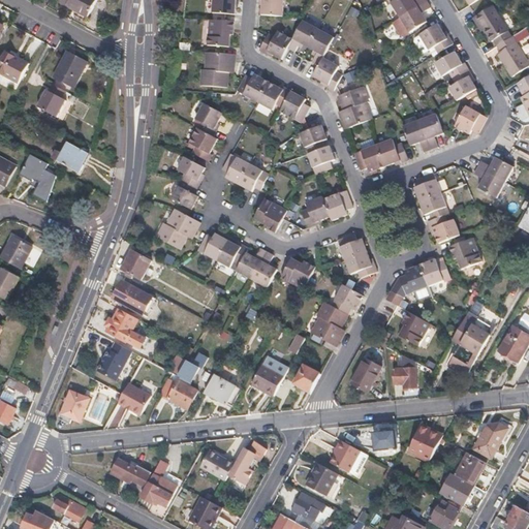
[(98,0),(62,0),(62,1),(90,17),(98,0)]
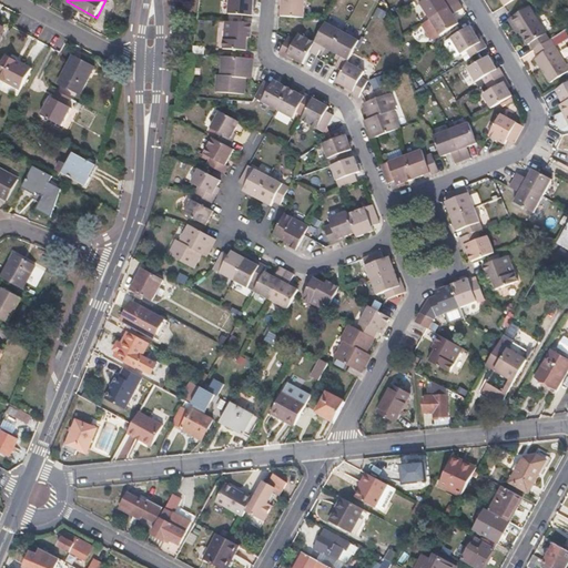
[(227,0),(226,14),(241,16),(252,17),(253,0),(227,0)]
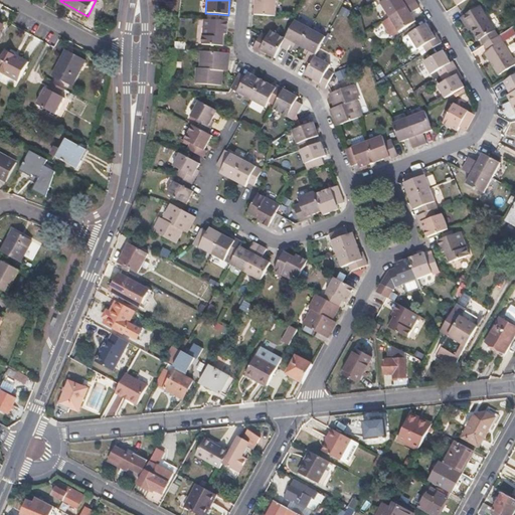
[(253,0),(253,15),(275,17),(276,0),(253,0)]
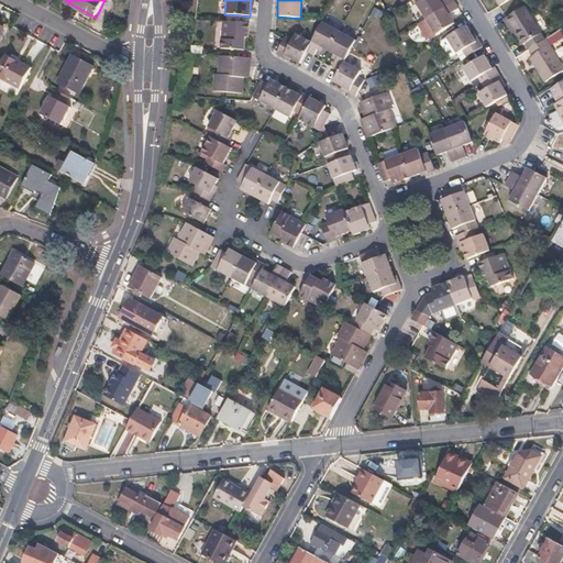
[(414,0),(416,2),(415,3),(426,20),(453,1),(452,0),(441,0),(441,1),(440,0),(414,0)]
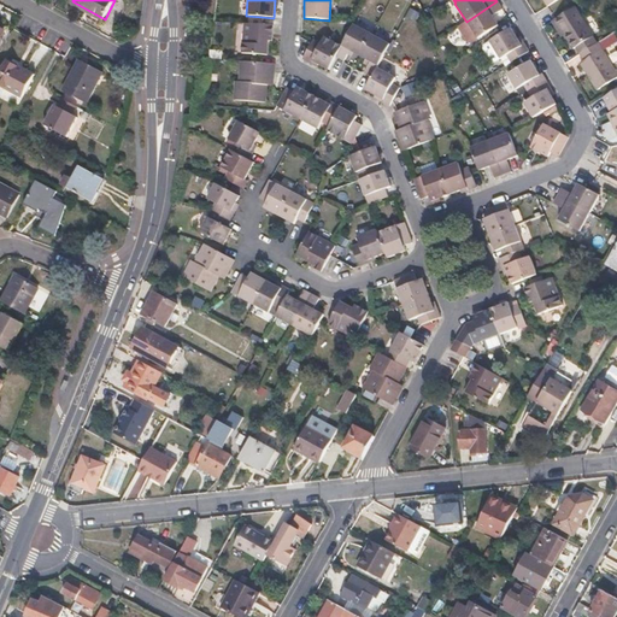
[(501,9),(497,1),(466,22),(457,27),(468,41),(471,41),(497,25),(491,16),(501,9)]
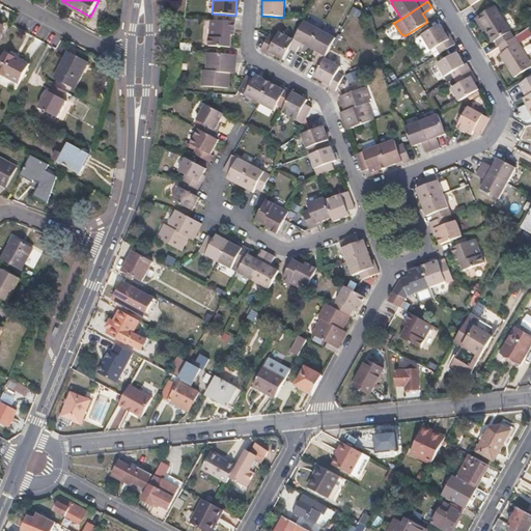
[(477,25),(480,23),(484,30),(491,42),(494,39),(497,46),(512,36),(493,5),(473,18),(477,25)]
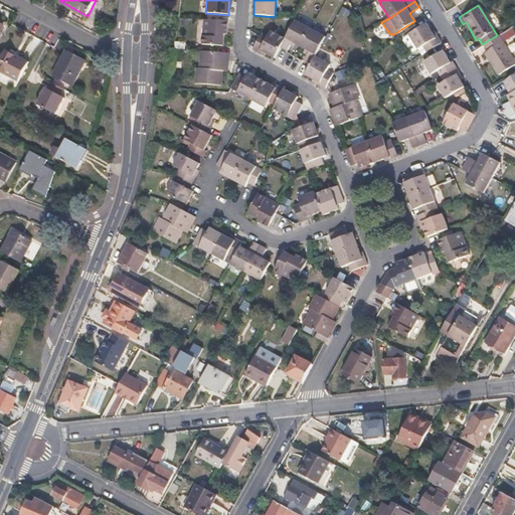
[(218,21),(202,20),(200,44),(216,45),(222,46),(224,22),(218,21)]
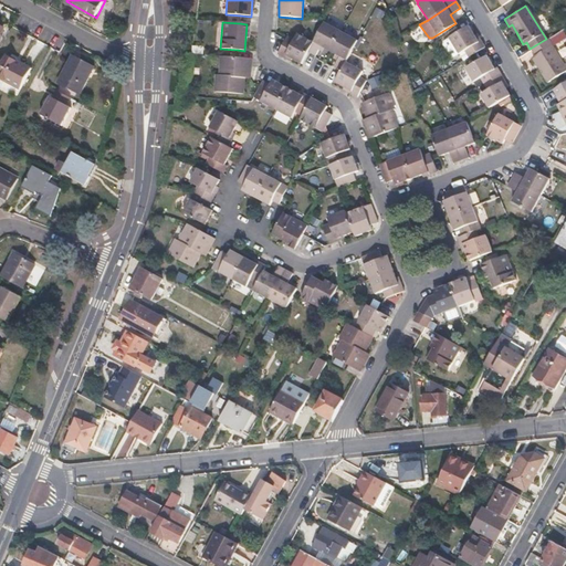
[(341,31),(324,22),(312,42),(307,52),(315,56),(321,45),(329,51),(341,31)]
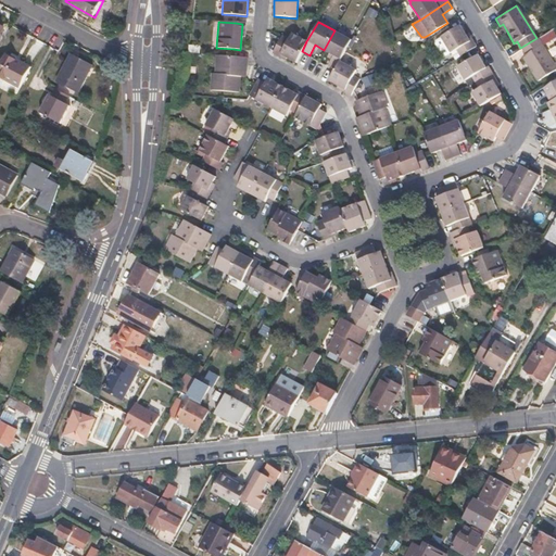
[(458,25),(434,40),(433,43),(440,54),(444,57),(450,52),(453,60),(475,47),(471,39),(468,41),(458,25)]
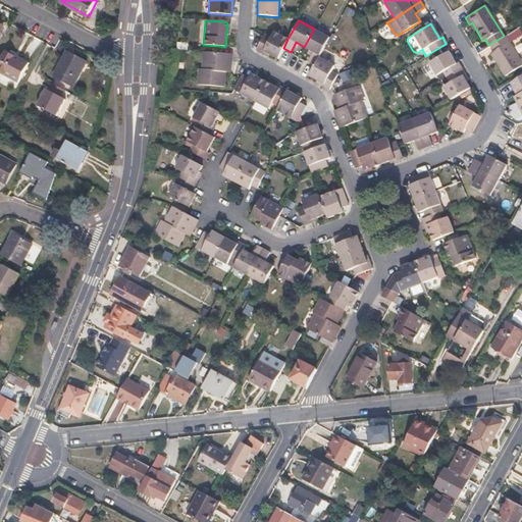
[(329,38),(314,29),(304,47),(314,52),(309,61),(315,64),(318,58),(329,38)]
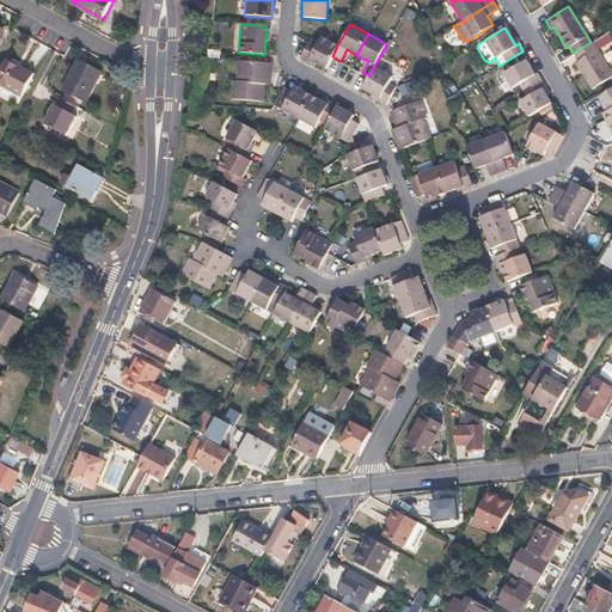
[(318,44),(310,41),(299,59),(307,62),(308,60),(325,68),(332,56),(337,46),(322,37),(318,44)]
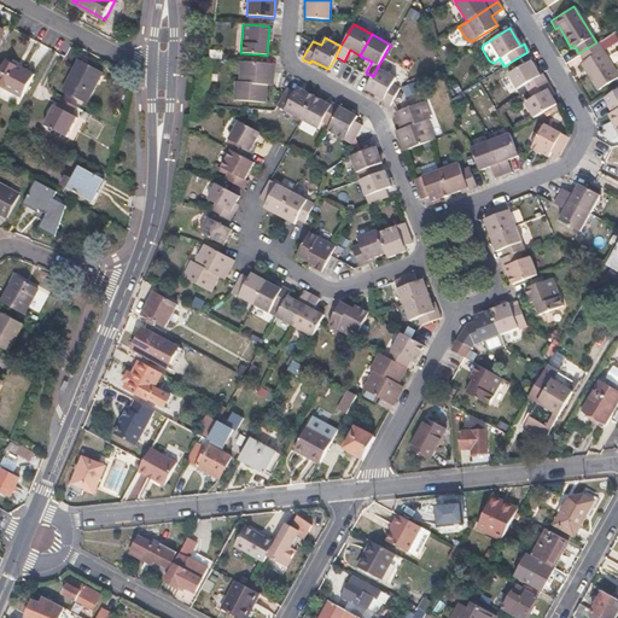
[(583,60),(579,62),(596,89),(617,76),(596,42),(578,53),(583,60)]
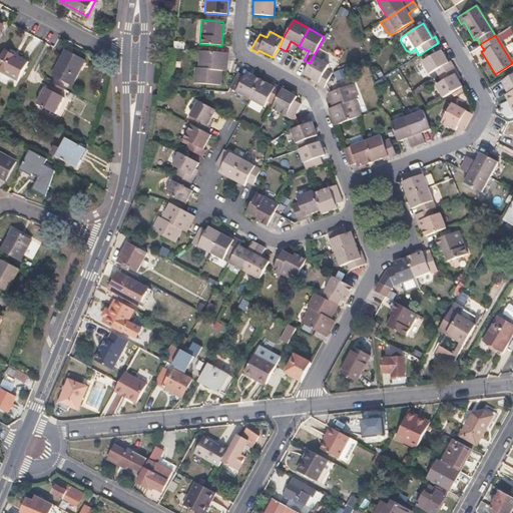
[(29,62),(6,49),(0,60),(0,70),(19,81),(29,62)]
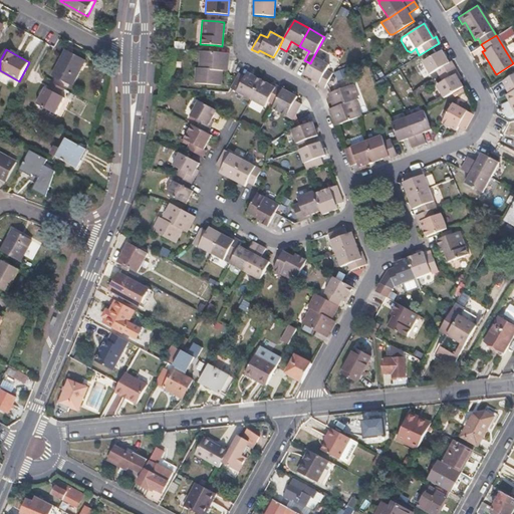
[(86,61),(67,51),(53,76),(72,86),(86,61)]
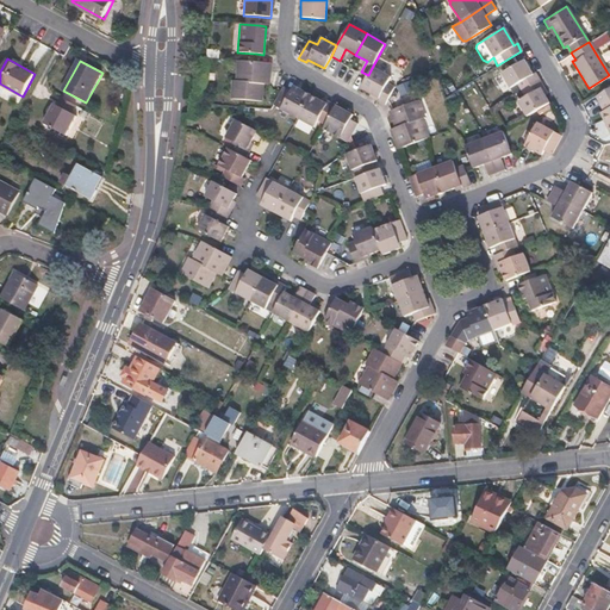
[(255,62),(237,61),(236,81),(232,81),(231,99),(261,101),(262,79),(269,79),(271,63),(255,62)]
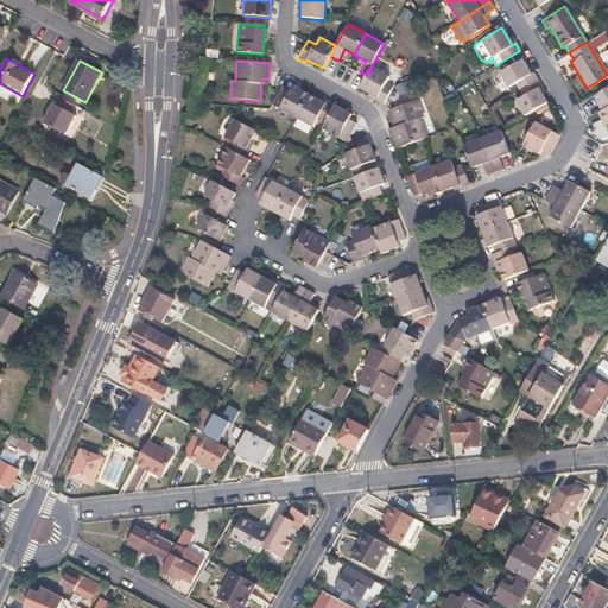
[(521,61),(499,74),(507,87),(515,82),(519,89),(537,78),(532,73),(529,74),(521,61)]
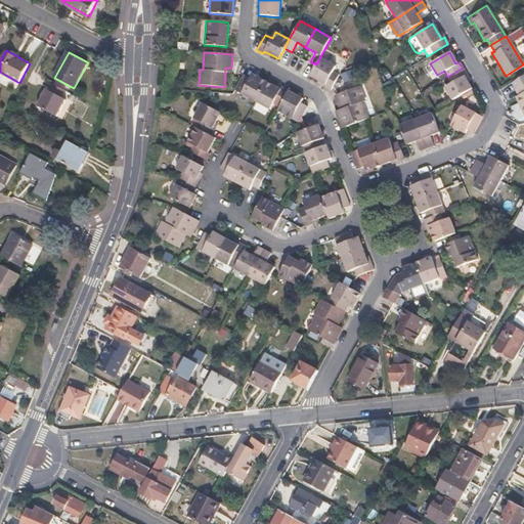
[(319,58),(316,64),(311,74),(326,82),(325,85),(324,87),(331,90),(331,89),(339,75),(333,72),(335,67),(319,58)]
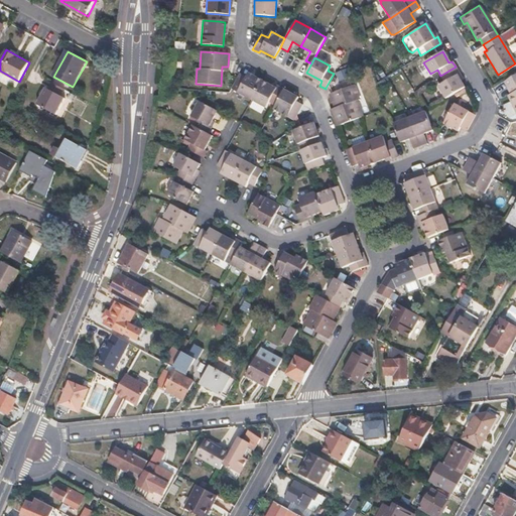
[(456,67),(440,76),(443,81),(437,85),(445,98),(464,87),(456,75),(459,73),(456,67)]
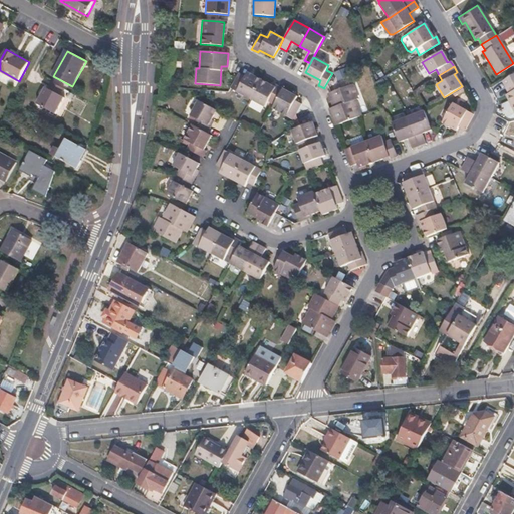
[(239,73),(236,78),(230,88),(250,99),(261,80),(247,72),(245,76),(239,73)]
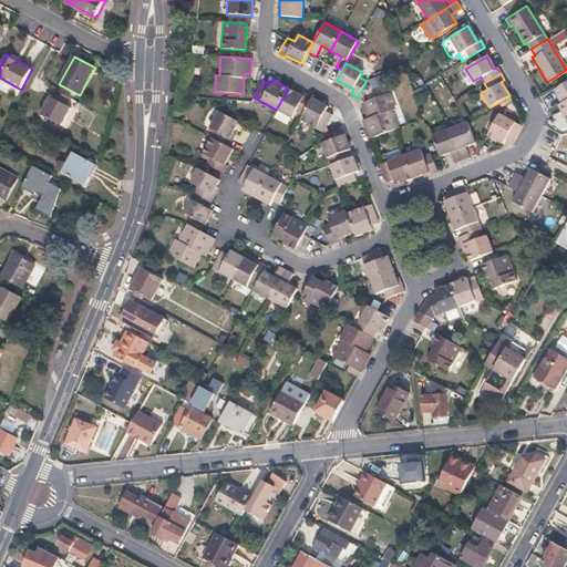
[(566,80),(552,90),(559,103),(563,109),(559,111),(566,122),(566,80)]
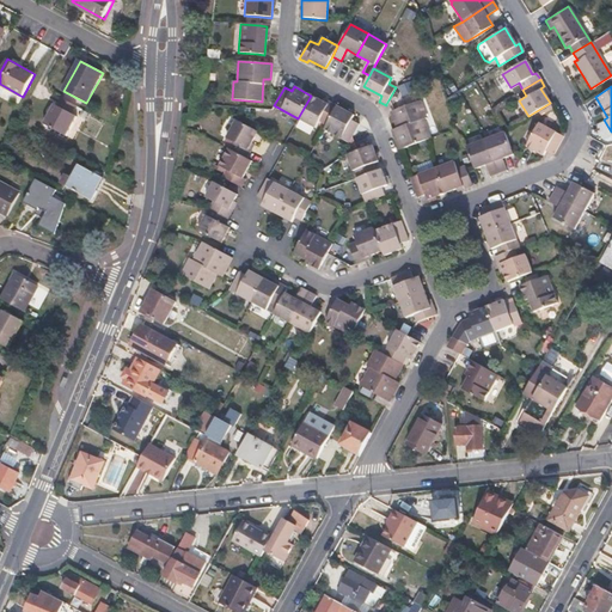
[(328,105),(311,96),(298,118),(322,132),(324,129),(336,106),(329,103),(328,105)]
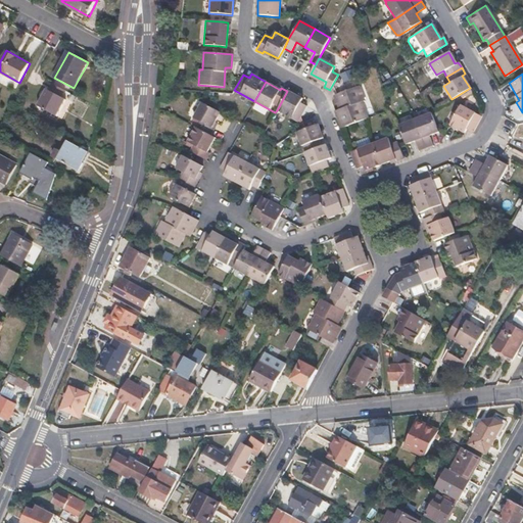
[(49,90),(46,89),(38,106),(56,116),(65,100),(61,97),(65,90),(52,84),(49,90)]
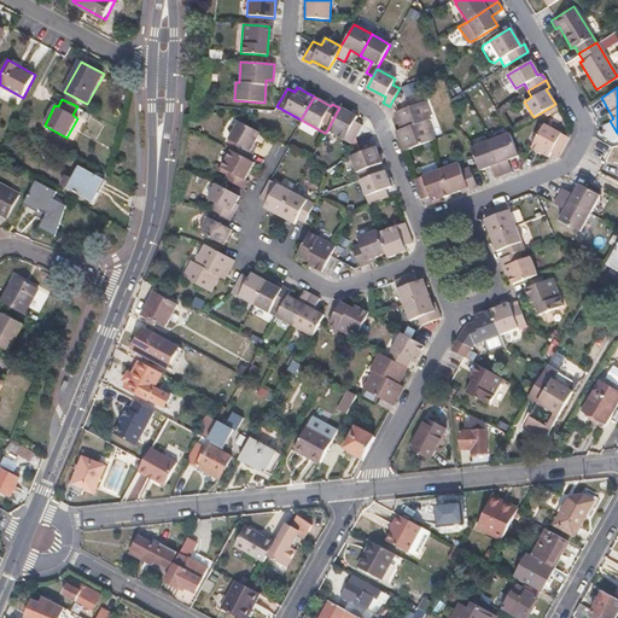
[(424,101),(395,112),(403,134),(397,136),(403,152),(433,140),(426,121),(431,118),(424,101)]
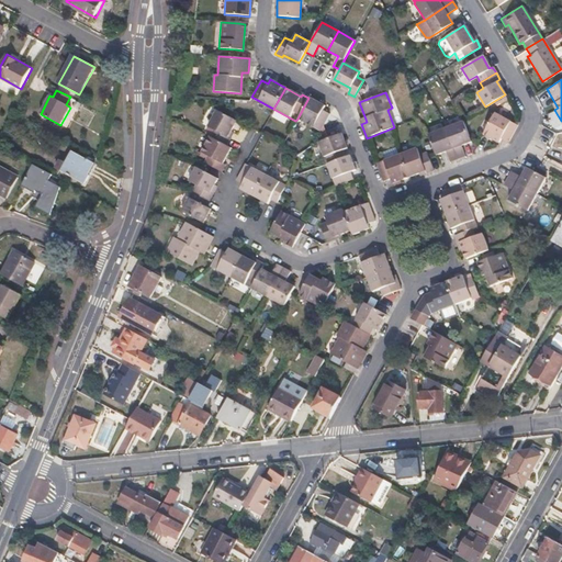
[(317,102),(308,98),(298,119),(321,132),(329,114),(323,111),(323,109),(316,105),(317,102)]
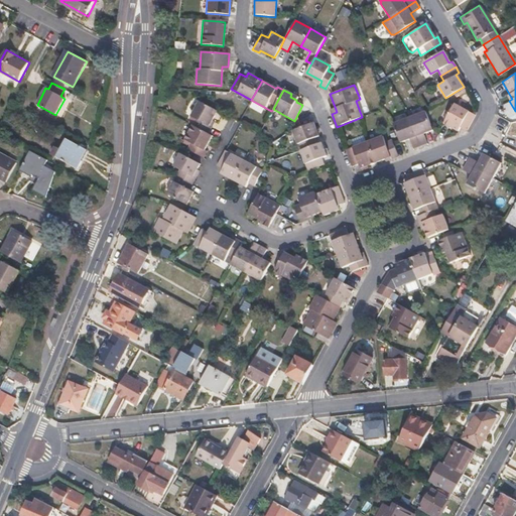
[(199,102),(190,117),(196,120),(192,126),(208,134),(211,128),(209,127),(217,112),(205,105),(199,102)]
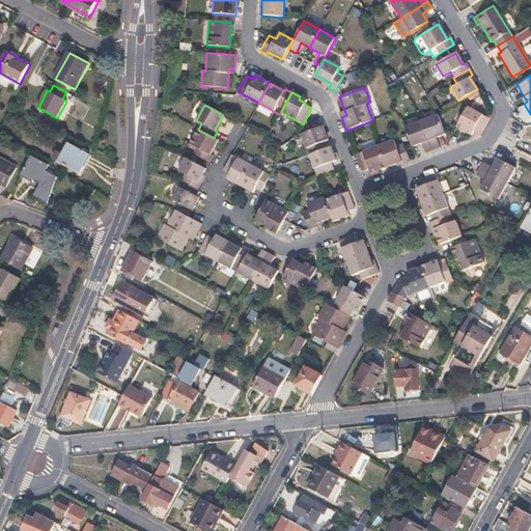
[(488,118),(467,107),(455,127),(462,130),(471,134),(473,131),(480,135),(488,118)]
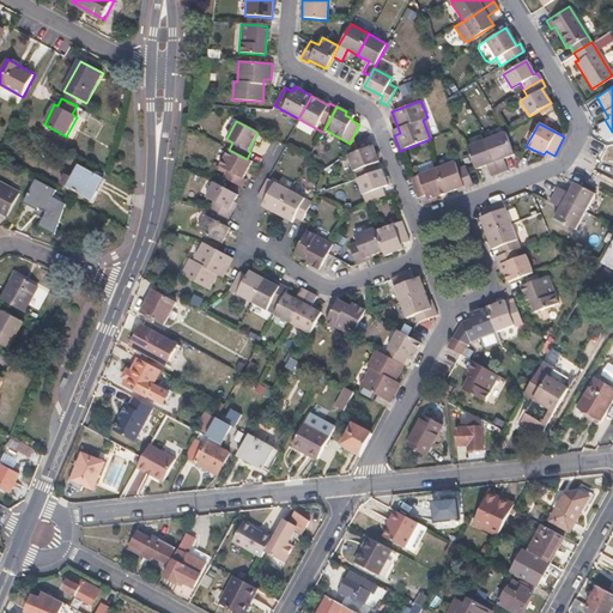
[(504,131),(485,139),(499,173),(508,169),(504,158),(509,156),(514,155),(504,131)]
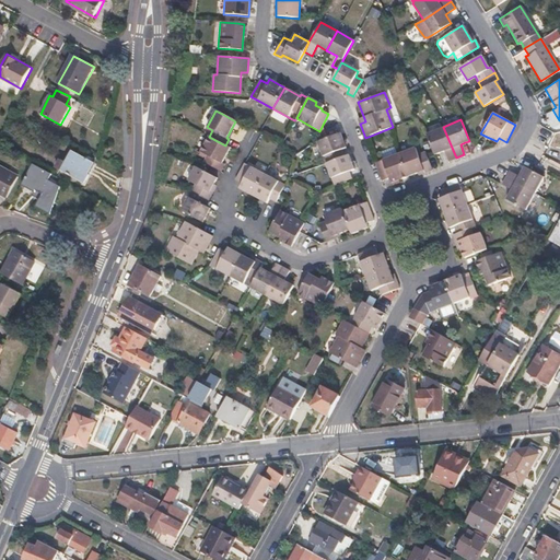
[(443,127),(426,133),(434,154),(445,151),(448,161),(456,158),(443,127)]
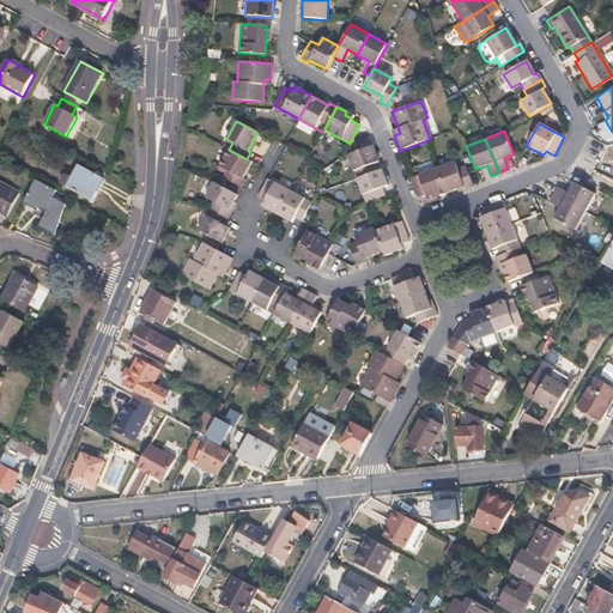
[(358,152),(349,156),(357,180),(376,173),(374,164),(378,163),(372,146),(358,152)]
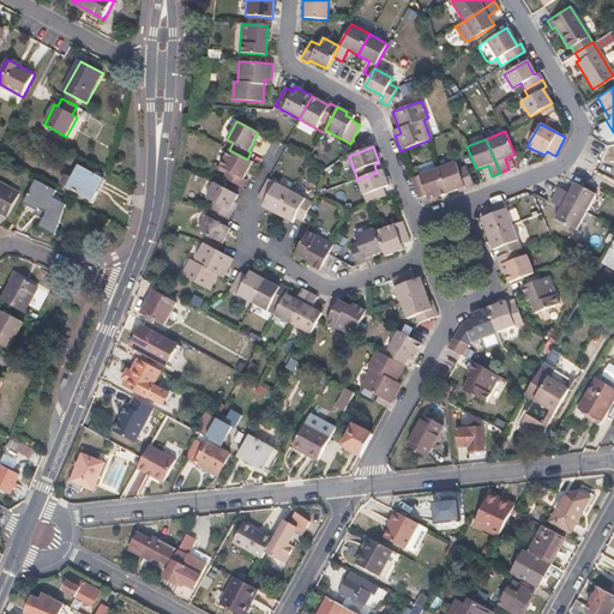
[(247,160),(229,150),(221,167),(227,170),(222,178),(228,181),(241,188),(245,181),(242,179),(252,162),(247,160)]
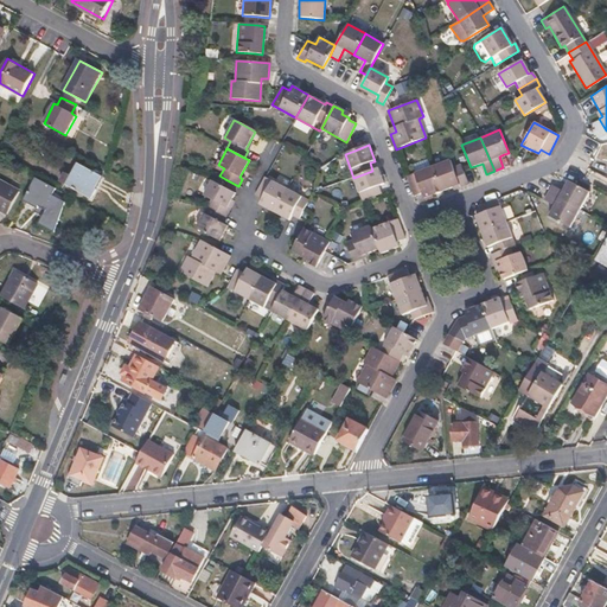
[(451,159),(432,166),(441,191),(459,185),(460,187),(468,184),(459,161),(452,164),(451,159)]
